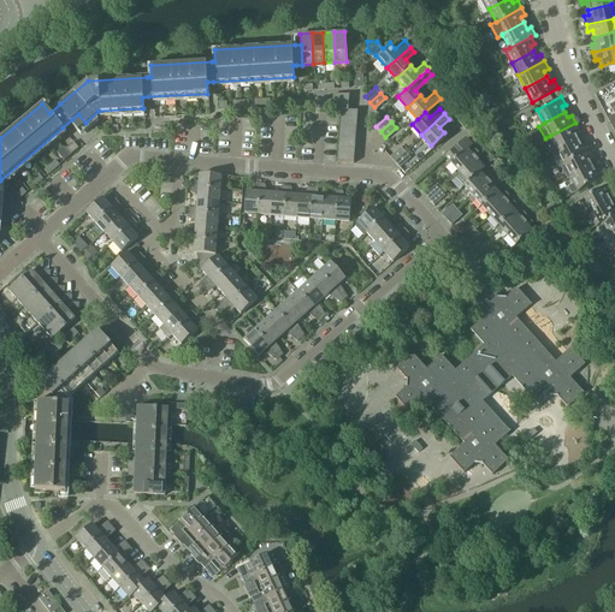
[(550,136),(557,149),(579,137),(575,132),(579,130),(575,123),(550,136)]
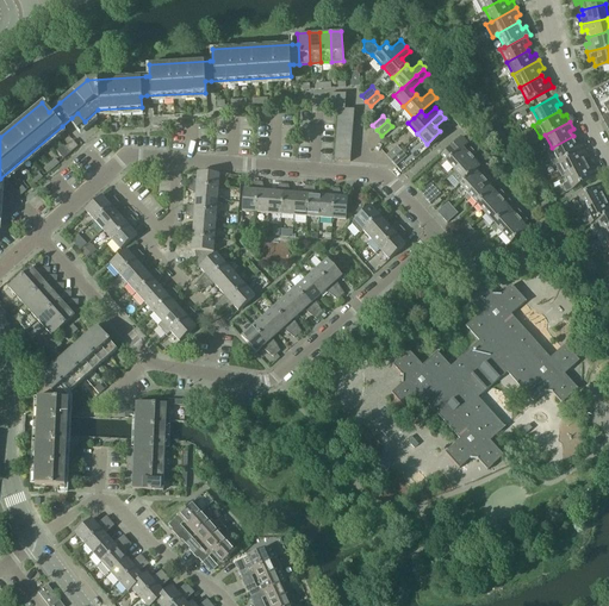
[(439,154),(453,168),(453,169),(470,154),(471,155),(474,150),(470,145),(466,149),(461,144),(466,139),(461,133),(439,154)]
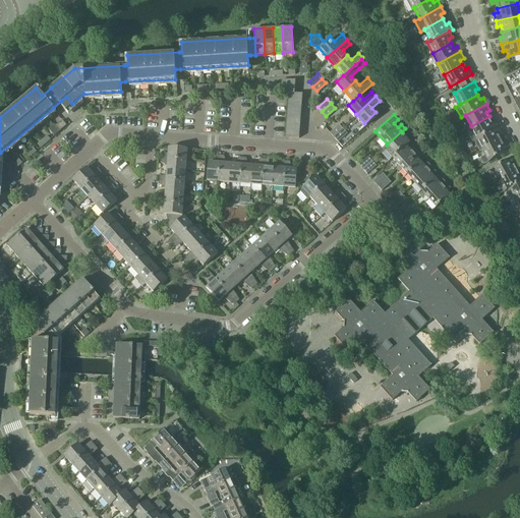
[(473,138),(499,125),(495,119),(492,121),(489,116),(471,126),(466,128),(472,139),(473,138)]
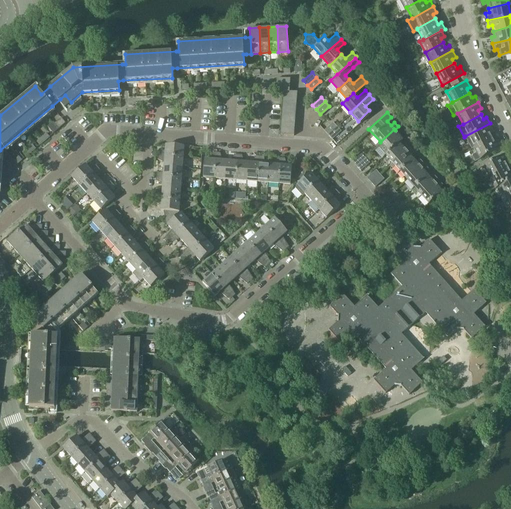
[(60,115),(54,120),(53,120),(58,126),(64,120),(60,115)]
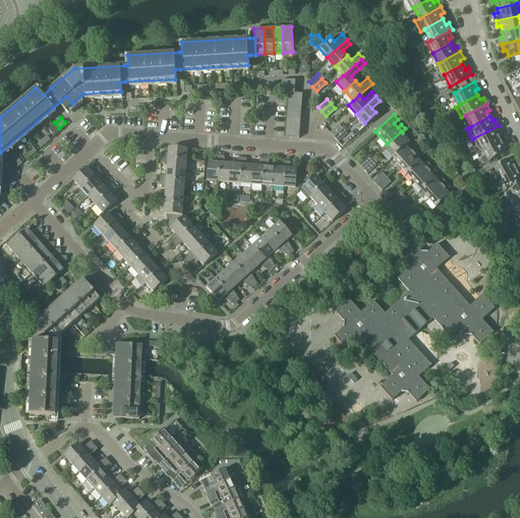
[(54,122),(55,122),(54,121),(48,126),(53,132),(59,128),(54,122)]
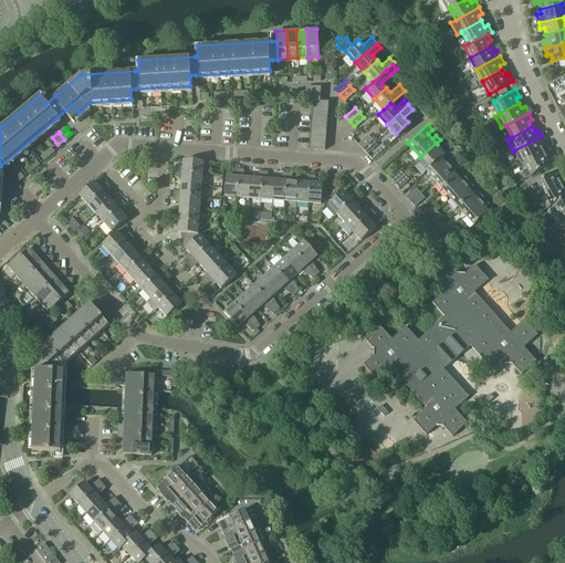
[(357,142),(362,146),(372,137),(367,133),(357,142)]
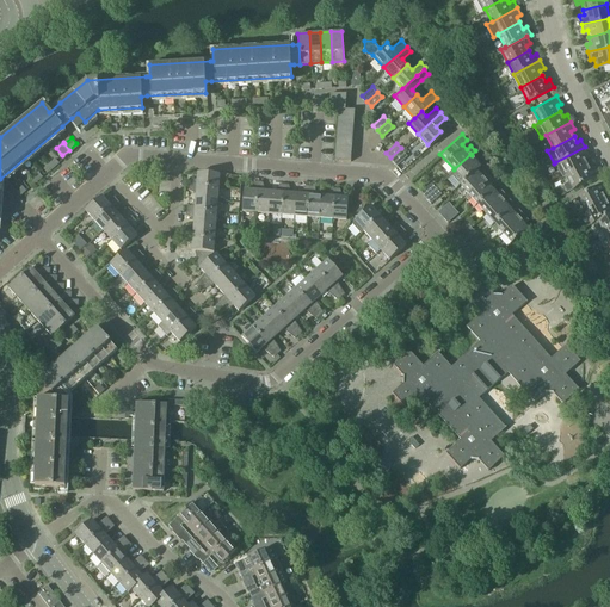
[(562,175),(566,173),(587,161),(584,156),(589,154),(585,147),(555,162),(562,175)]
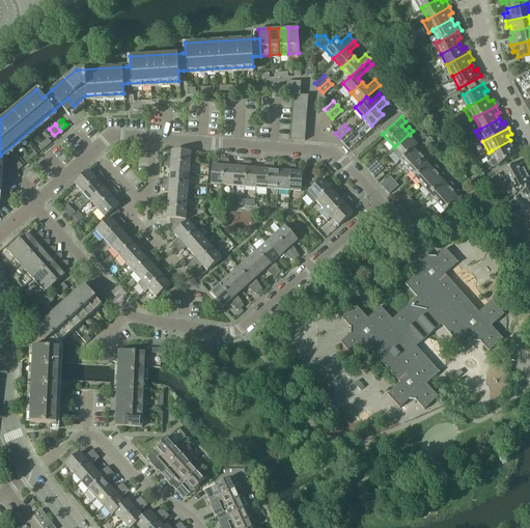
[(349,129),(339,137),(343,141),(353,133),(349,129)]
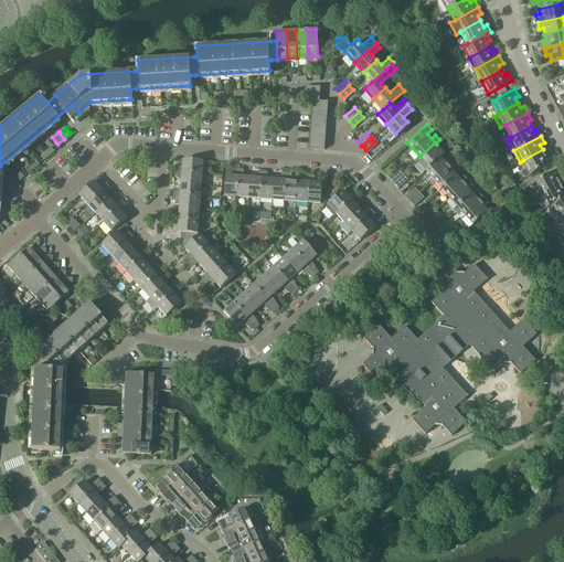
[(424,169),(439,156),(444,151),(436,144),(435,142),(419,157),(419,156),(416,159),(424,169)]
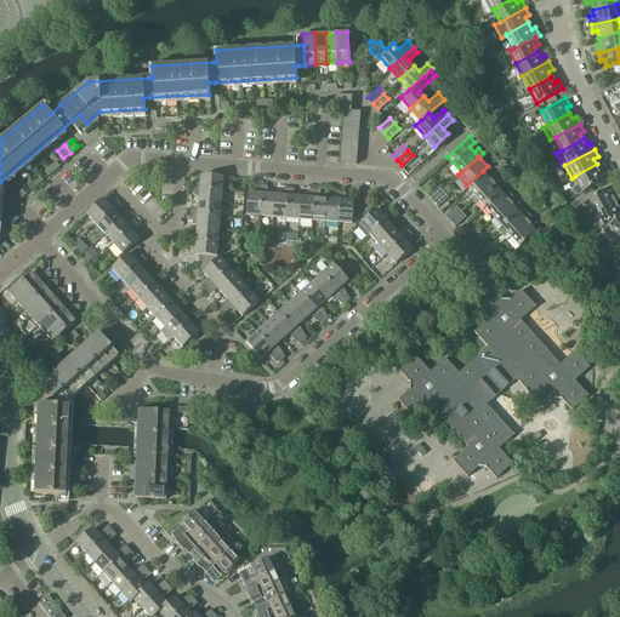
[(597,164),(575,176),(579,182),(573,184),(573,187),(575,193),(582,189),(608,176),(603,167),(599,170),(597,164)]
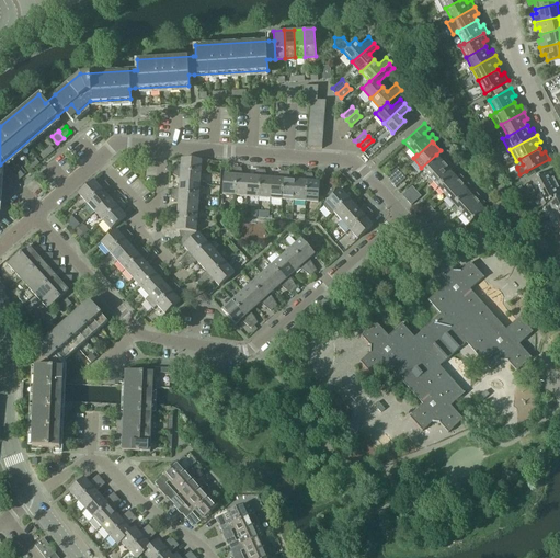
[(421,168),(429,177),(444,163),(444,162),(436,155),(421,168)]
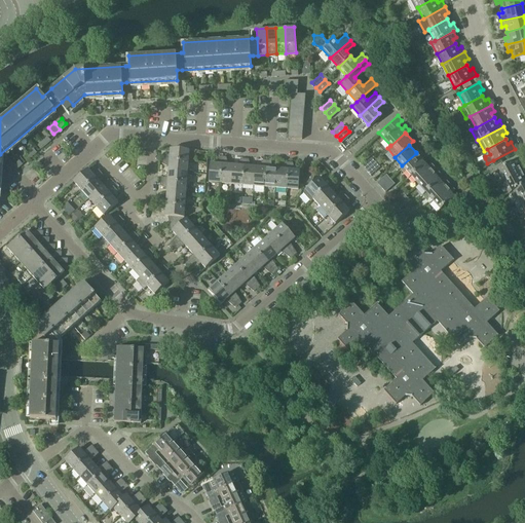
[(161,154),(161,157),(188,159),(189,148),(170,146),(169,151),(161,154)]
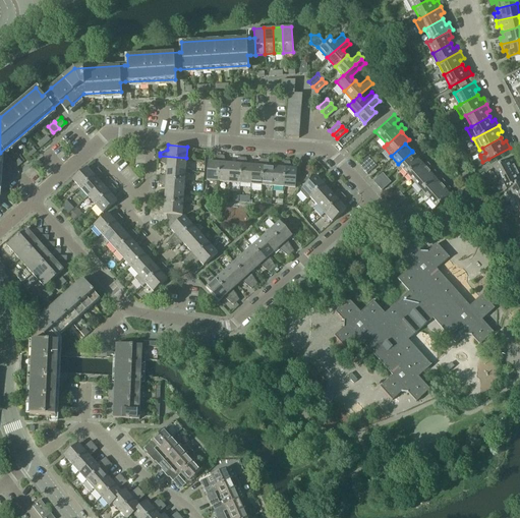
[(401,167),(406,172),(419,160),(417,157),(421,153),(416,148),(412,151),(412,152),(398,164),(399,164),(396,166),(399,169),(401,167)]
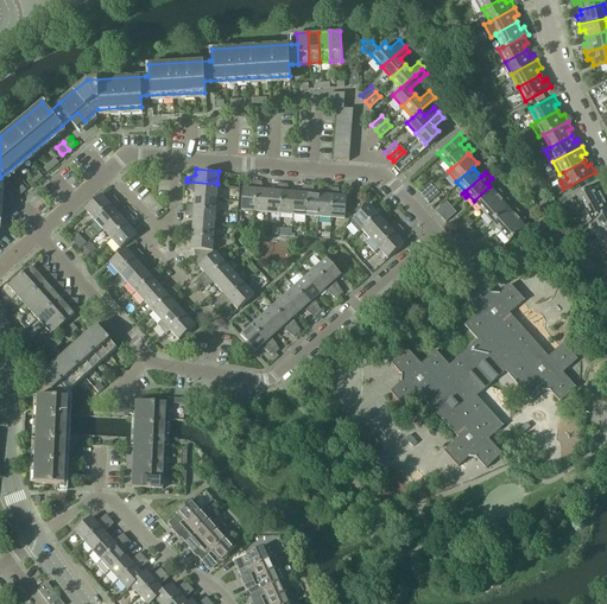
[(241,208),(254,209),(257,179),(252,178),(248,186),(242,186),(241,208)]
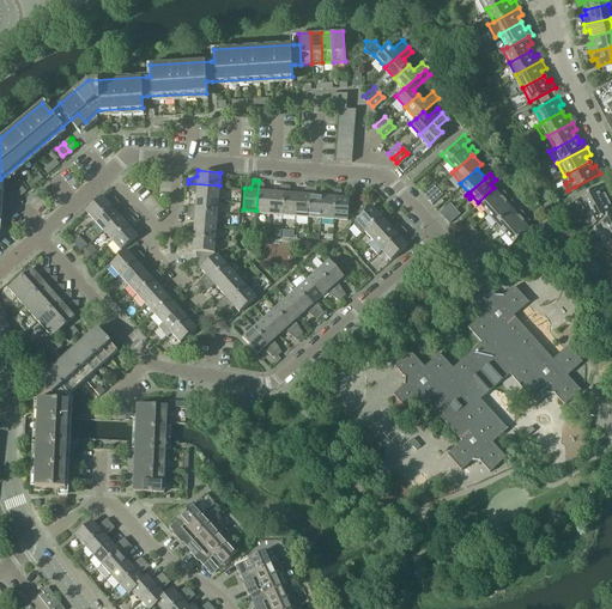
[(256,211),(268,212),(271,189),(265,189),(262,181),(259,181),(256,211)]
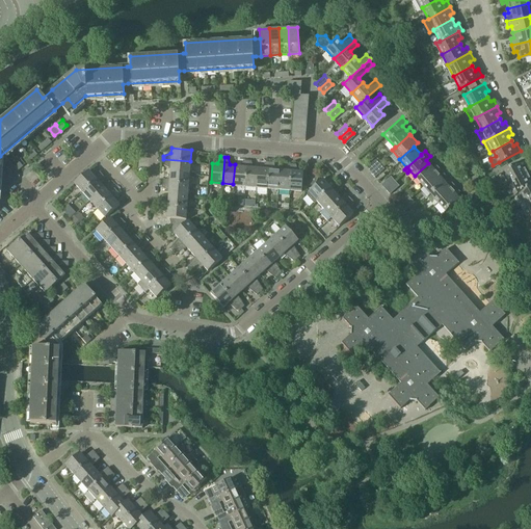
[(365,165),(369,170),(378,162),(374,157),(365,165)]
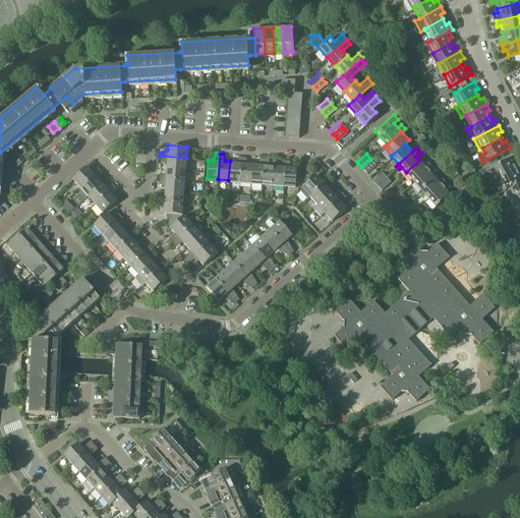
[(492,166),(499,177),(516,168),(514,163),(517,161),(513,154),(492,166)]
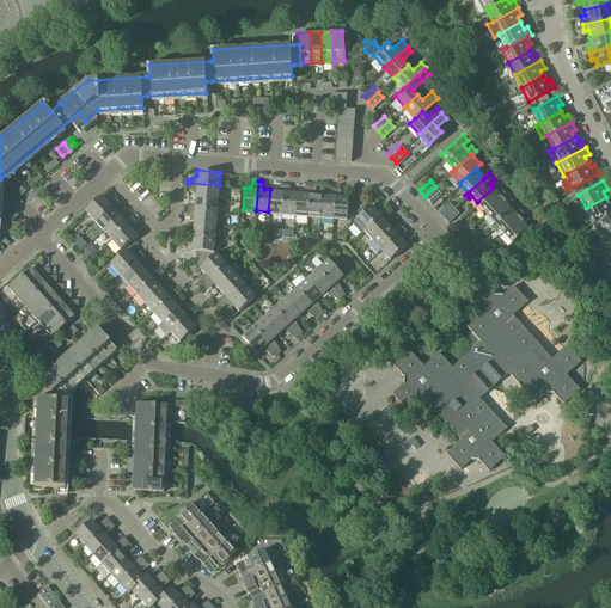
[(268,212),(281,213),(283,182),(280,182),(275,190),(270,189),(268,212)]
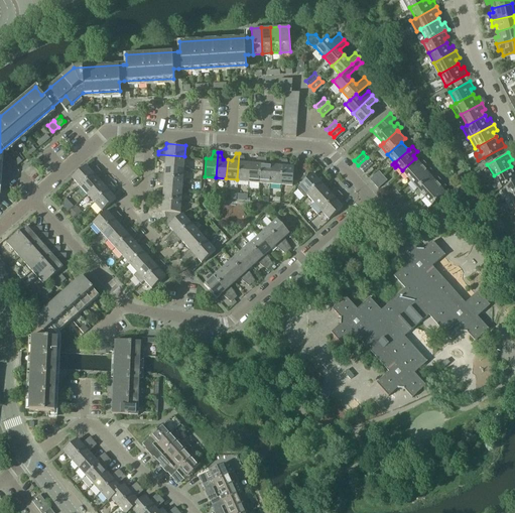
[(237,179),(248,179),(249,161),(245,161),(243,154),(239,153),(237,179)]
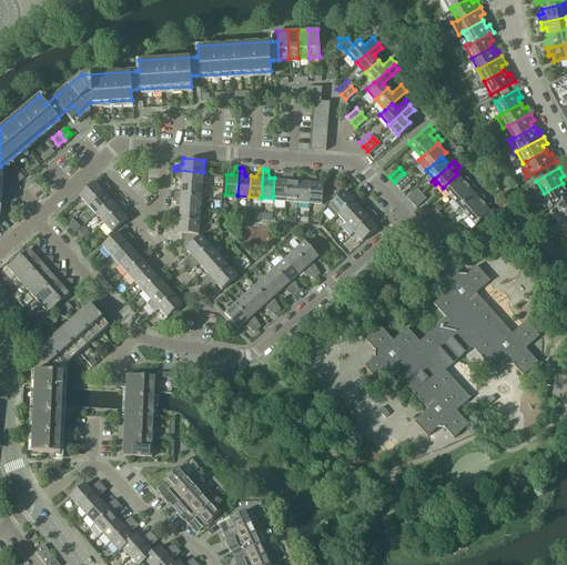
[(181,177),(181,182),(202,183),(203,172),(174,170),(174,174),(181,177)]
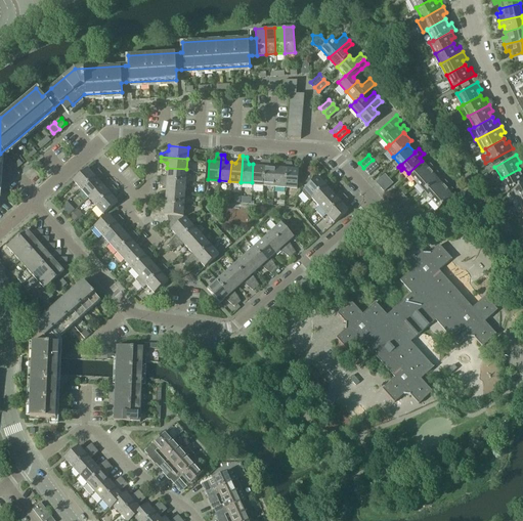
[(252,182),(263,183),(265,158),(261,158),(258,164),(253,164),(252,182)]
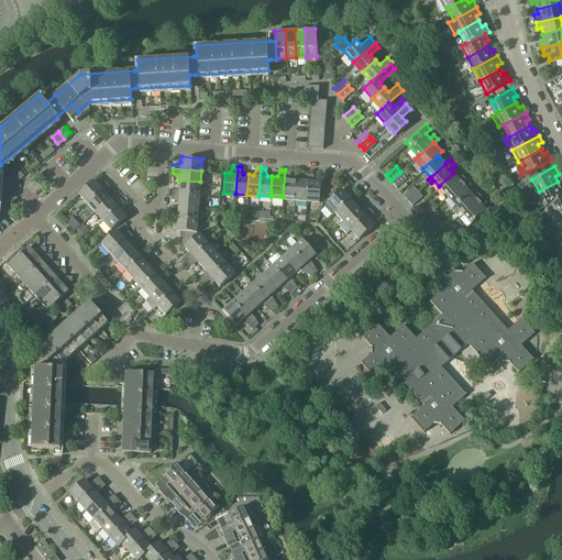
[(283,197),(294,198),(296,178),(290,178),(288,169),(285,169),(283,197)]
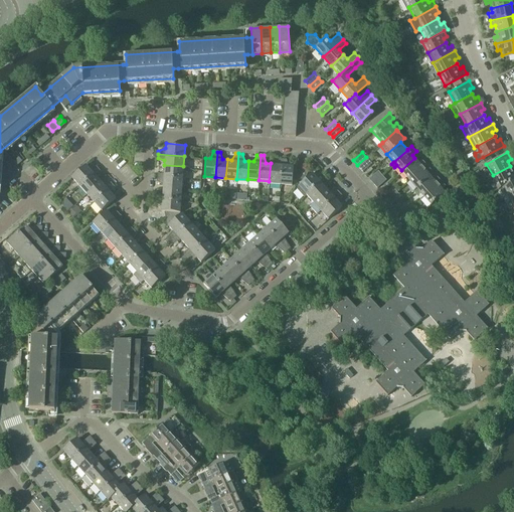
[(269,181),(280,182),(282,157),(278,157),(275,163),(271,163),(269,181)]
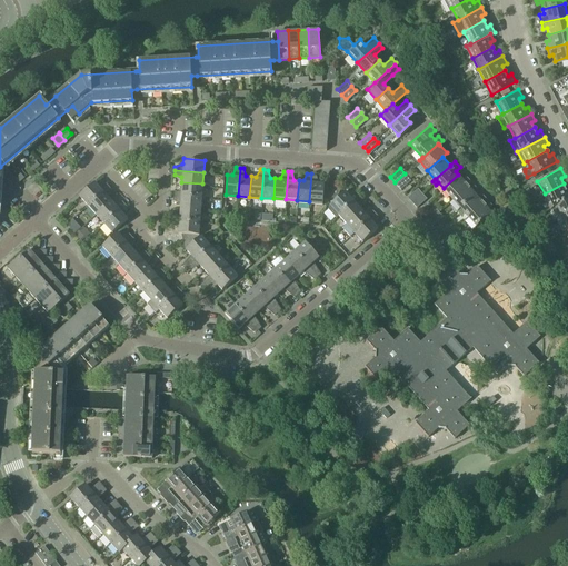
[(311,174),(309,201),(322,202),(324,181),(318,181),(316,174),(311,174)]
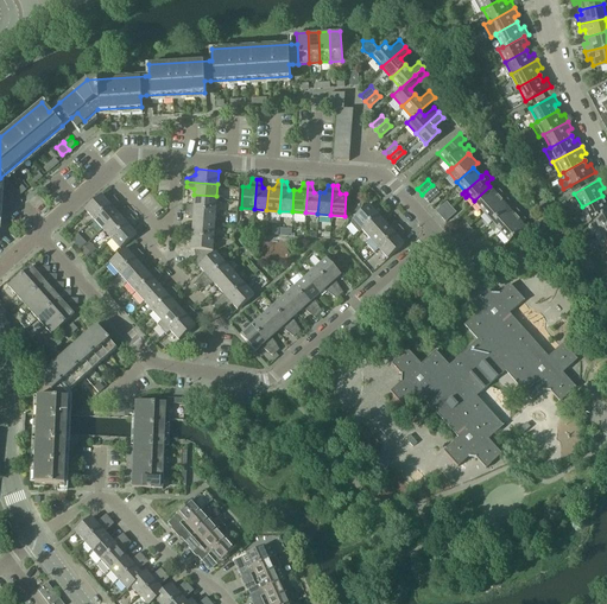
[(432,185),(422,195),(427,199),(437,190),(432,185)]
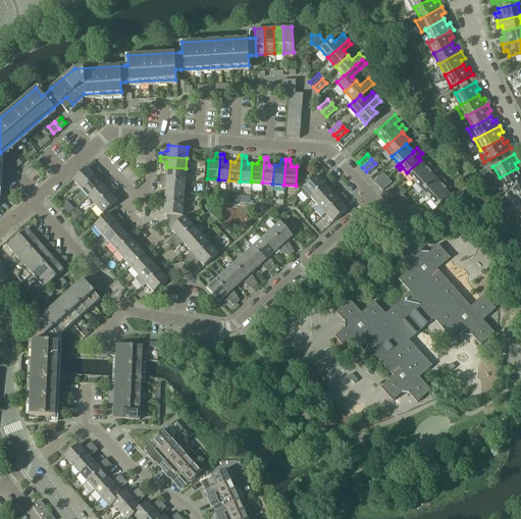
[(407,172),(414,179),(431,164),(428,160),(424,164),(420,160),(407,172)]
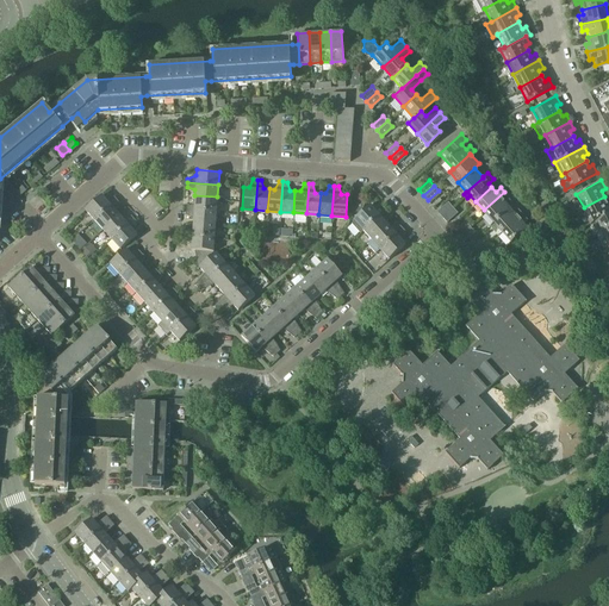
[(484,210),(492,220),(508,206),(505,202),(510,198),(504,192),(484,210)]
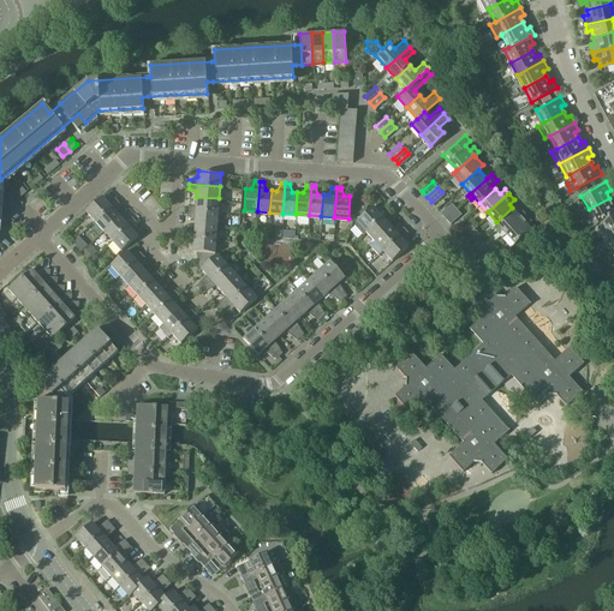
[(85,209),(94,220),(117,199),(114,196),(106,198),(102,195),(85,209)]
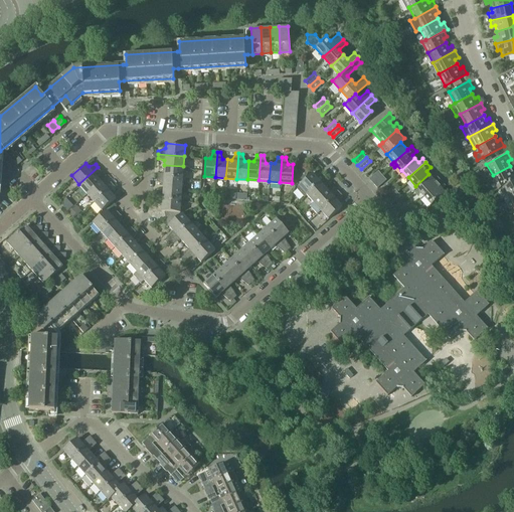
[(157,171),(157,175),(182,177),(183,166),(164,165),(164,170),(157,171)]
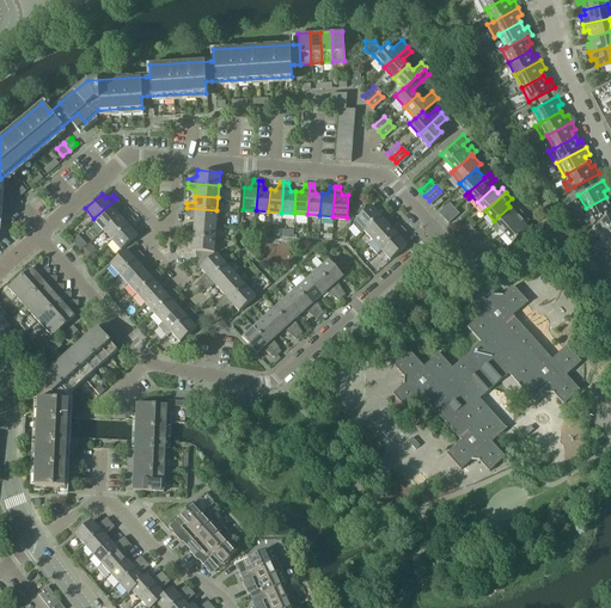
[(592,221),(597,219),(597,217),(610,210),(610,201),(610,202),(606,197),(586,208),(592,221)]
